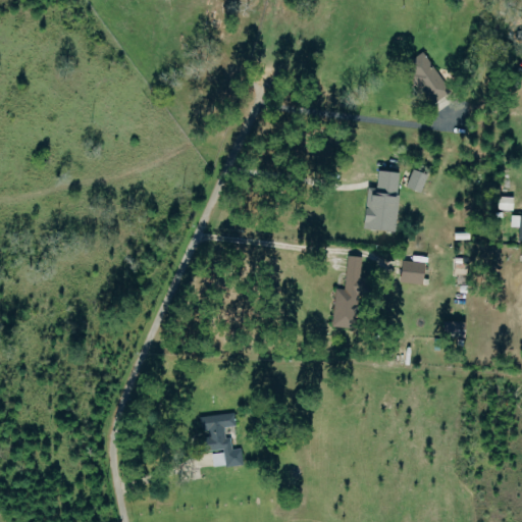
[(405,68),(436,104),(454,89),(422,53),(405,68)]
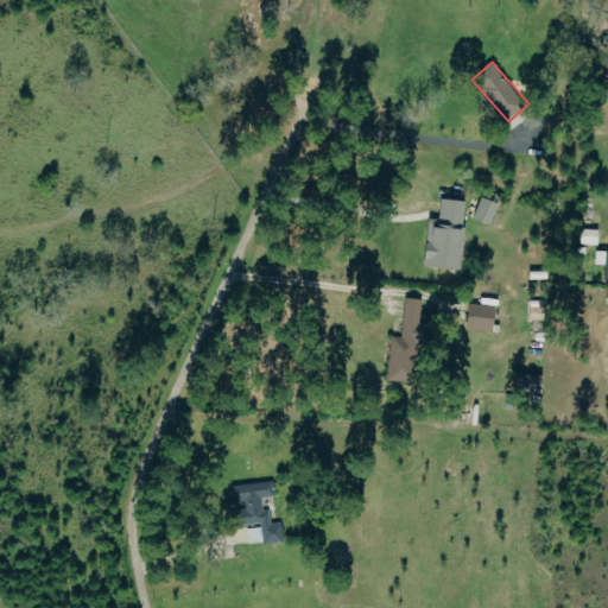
[(493,223),(499,202),(481,197),(475,219),(493,223)]
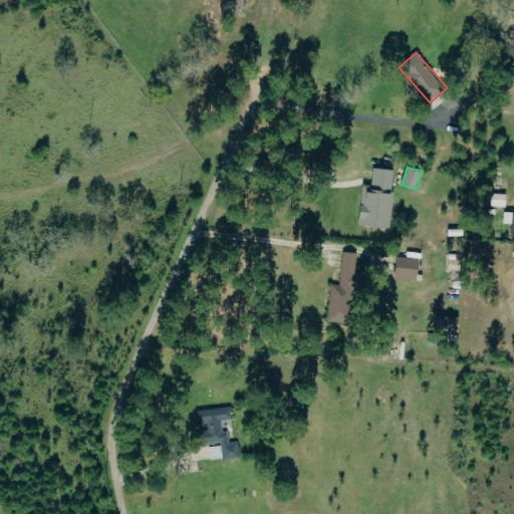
[(390,228),(396,170),(373,168),(371,185),(363,184),(359,225),(390,228)]
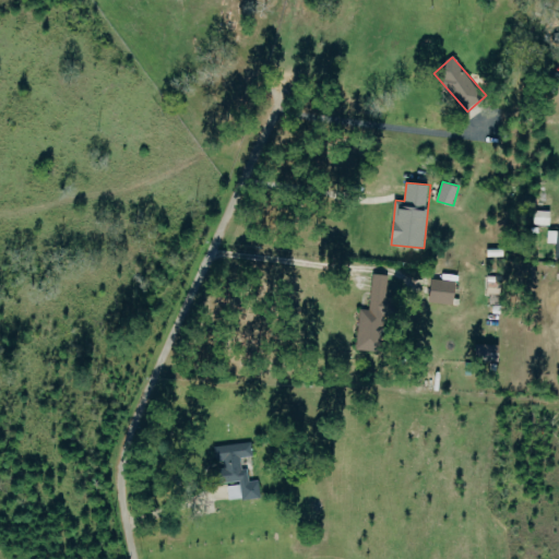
[(551,211),(535,211),(534,225),(550,226),(551,211)]
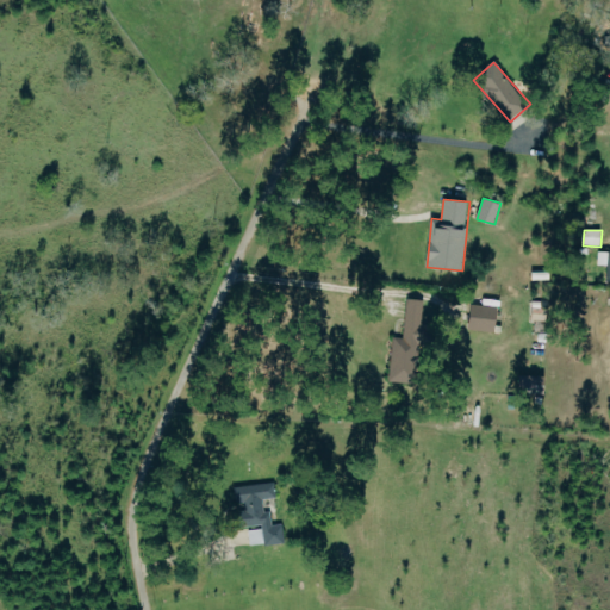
[(609,266),(608,282),(609,282),(609,253),(598,251),(598,266),(609,266)]
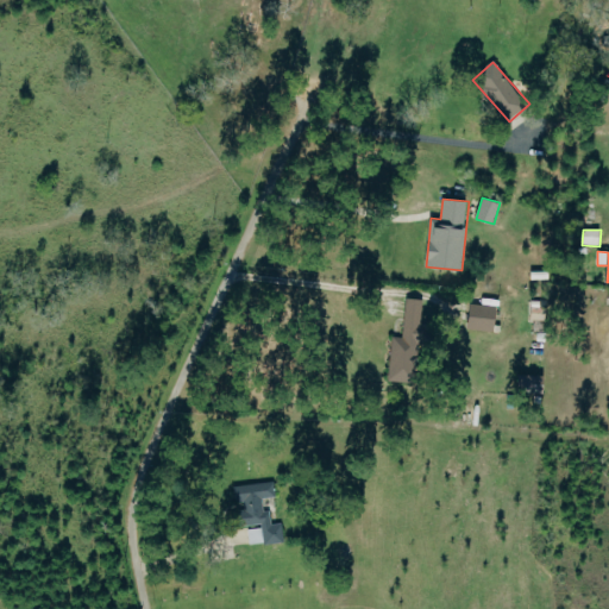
[(393,337),(389,380),(416,383),(424,300),(407,297),(403,338),(393,337)]
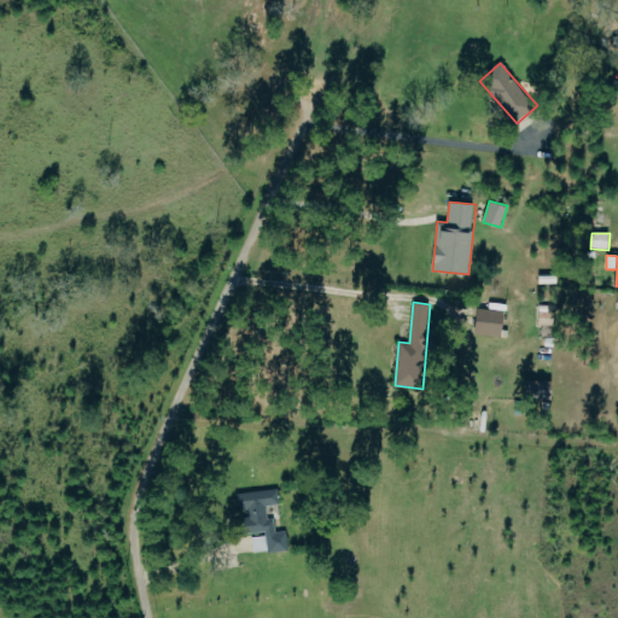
[(502,336),(503,310),(477,309),(476,334),(502,336)]
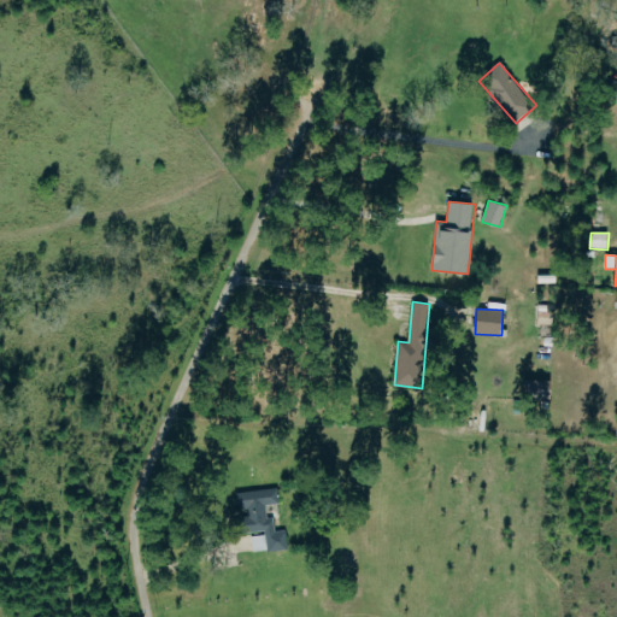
[(238,493),(240,512),(242,535),(251,534),(253,553),(288,548),(286,529),(276,530),(274,517),(268,518),(266,506),(281,504),(278,487),(238,493)]
